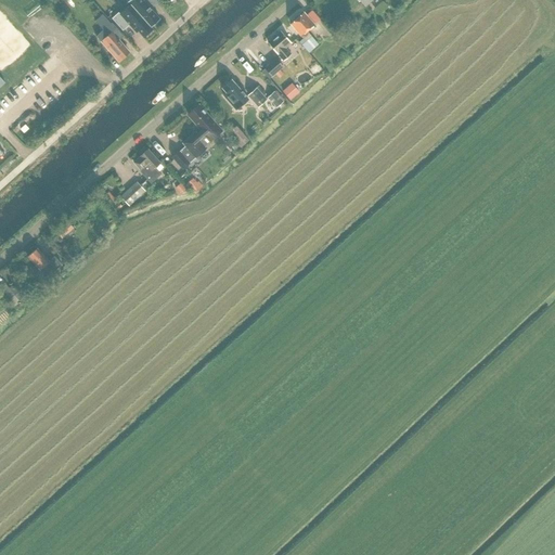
[(143,0),(128,0),(126,2),(129,5),(141,18),(143,17),(151,26),(160,18),(143,0)]
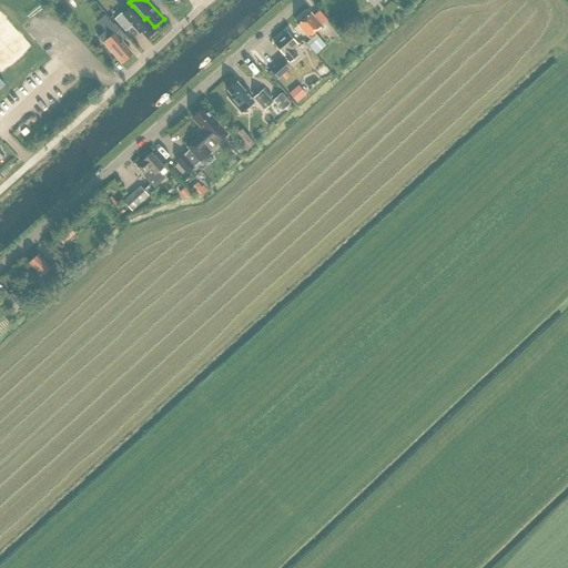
[(154,27),(146,18),(144,19),(132,6),(123,13),(139,32),(141,31),(146,37),(156,29),(154,27)]
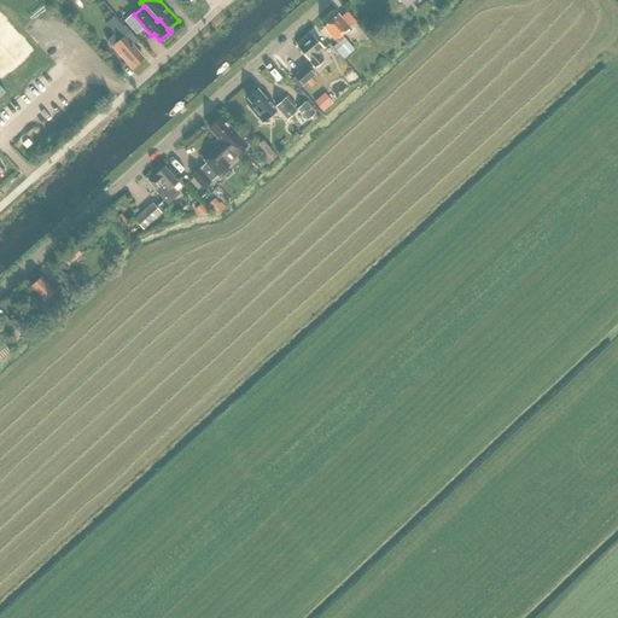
[(123,25),(111,12),(103,19),(115,34),(117,31),(123,38),(112,46),(132,69),(144,58),(133,45),(138,40),(124,24),(123,25)]
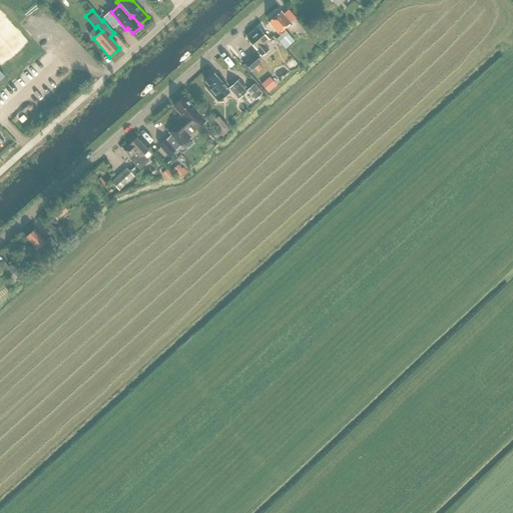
[(111,12),(110,11),(104,16),(114,28),(120,23),(111,12)]
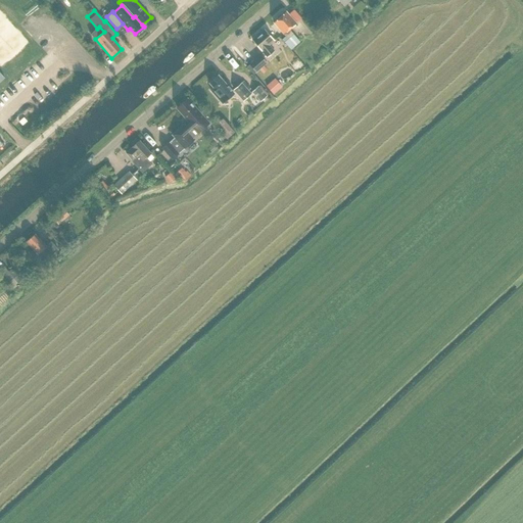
[(274,22),(286,36),(282,39),(291,49),(300,42),(293,34),(289,29),(296,22),(286,11),(285,12),(284,11),(274,20),(275,21),(274,22)]
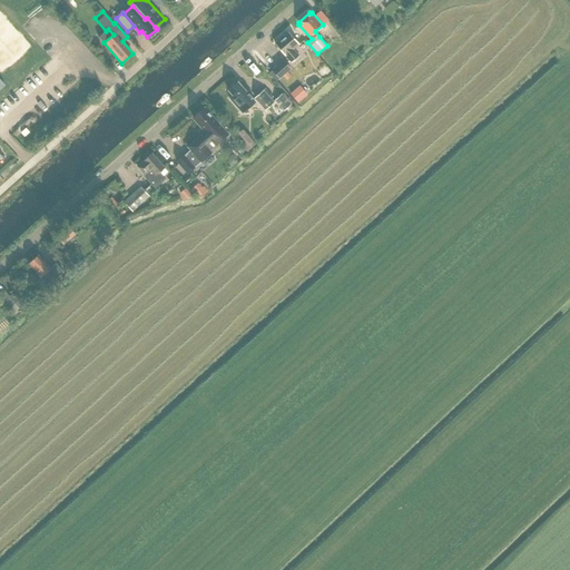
[(291,62),(298,56),(293,49),(298,43),(288,31),(282,37),(282,38),(275,43),(291,62)]
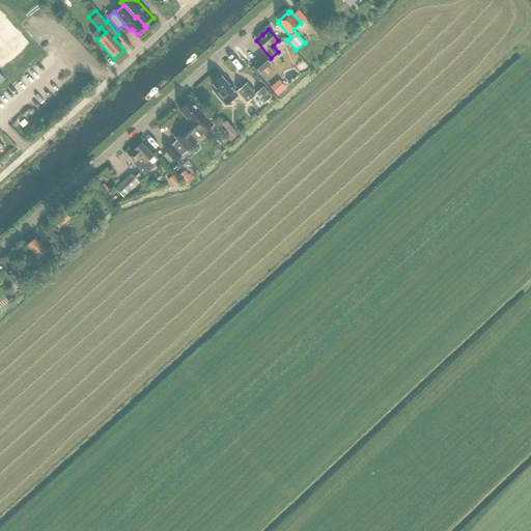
[(260,73),(272,63),(264,55),(253,64),(260,73)]
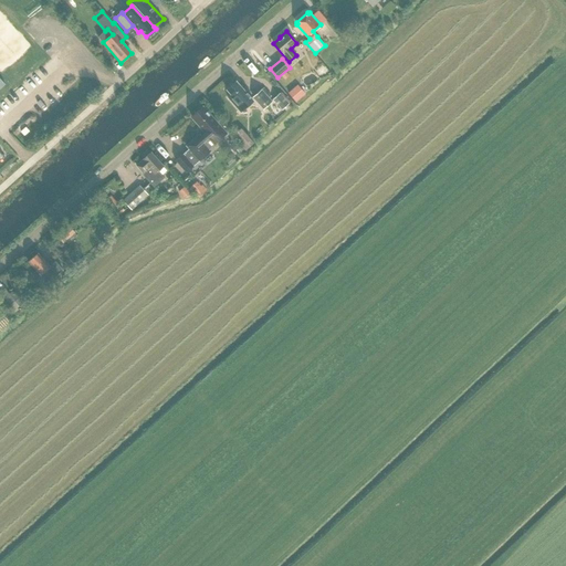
[(236,81),(227,90),(231,94),(228,97),(241,112),(253,101),(251,97),(250,97),(247,93),(236,81)]
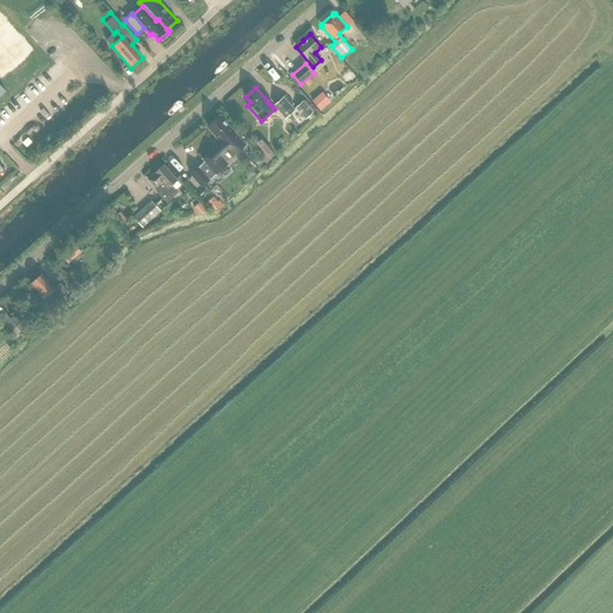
[(320,110),(328,103),(320,93),(313,101),(320,110)]
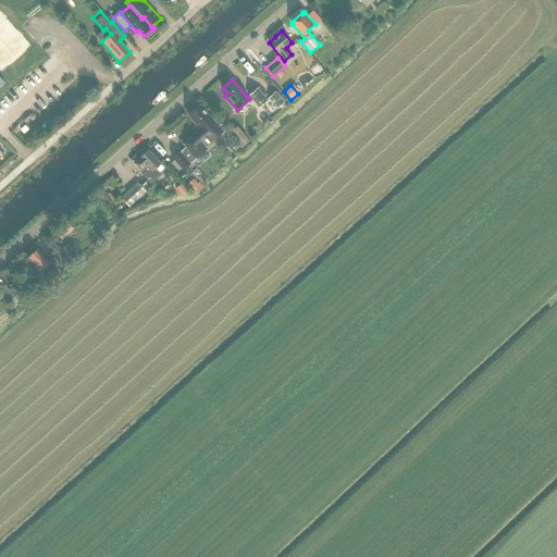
[(259,107),(268,99),(257,88),(249,96),(259,107)]
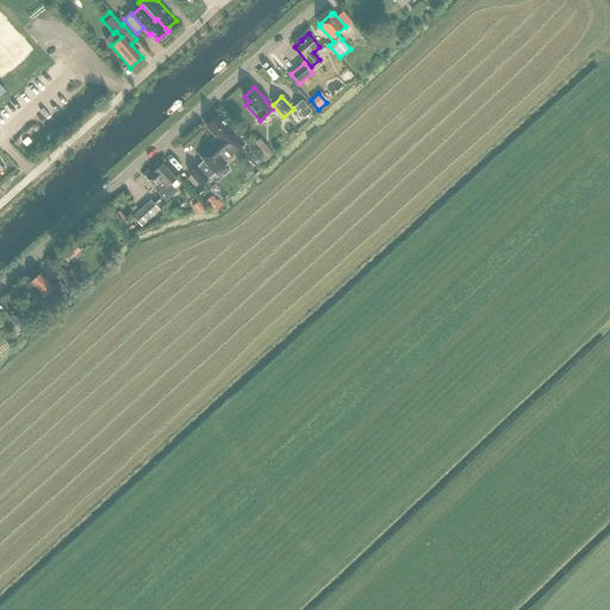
[(304,118),(311,111),(302,100),(294,107),(304,118)]
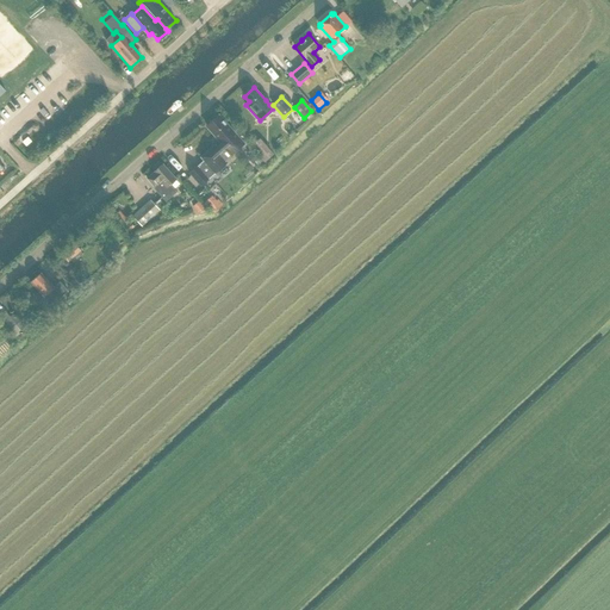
[(200,186),(226,162),(225,161),(243,143),(231,130),(218,116),(213,119),(211,120),(209,122),(209,124),(206,125),(219,139),(200,157),(204,160),(190,173),(200,186)]
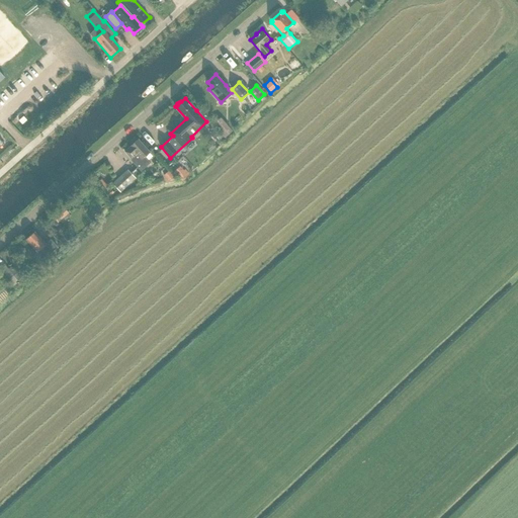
[(223,118),(216,124),(224,134),(231,128),(223,118)]
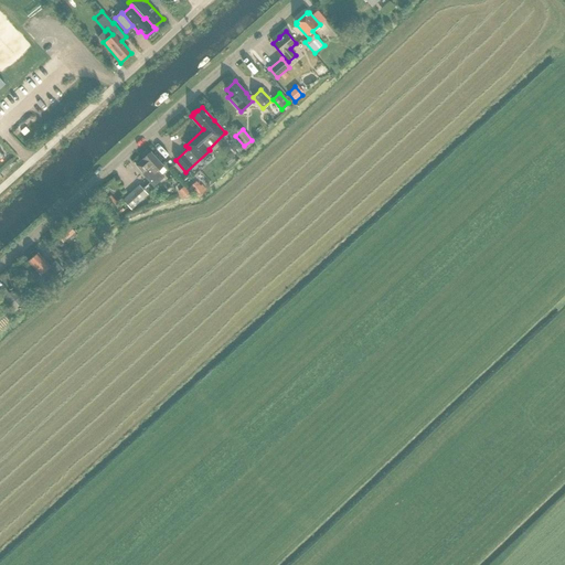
[(235,139),(228,145),(234,151),(241,146),(235,139)]
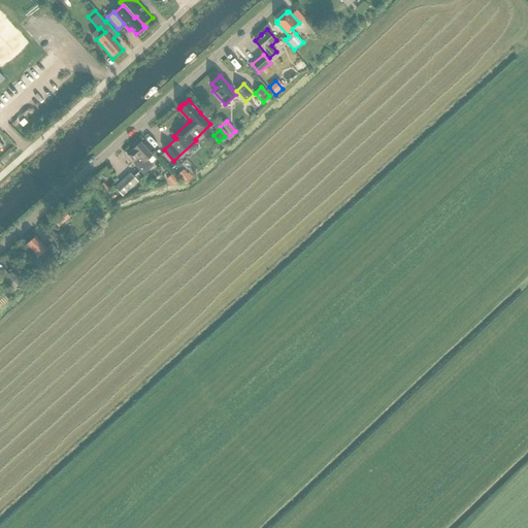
[(143,173),(153,165),(147,160),(153,155),(141,141),(127,154),(134,162),(133,162),(143,173)]
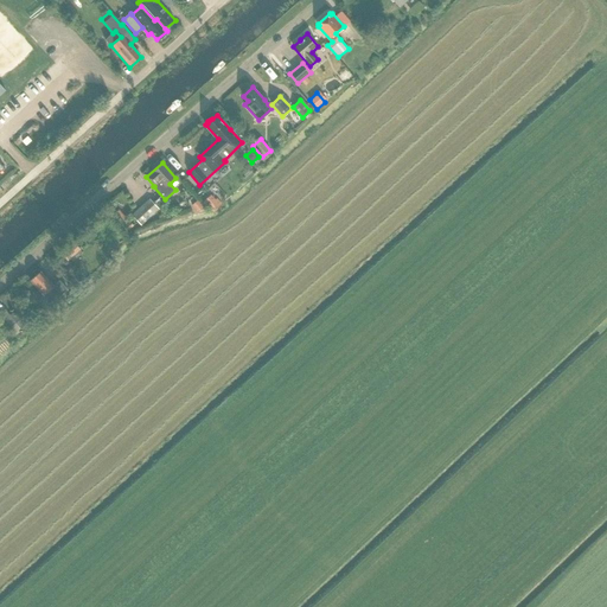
[(216,200),(210,195),(203,202),(208,206),(209,206),(213,211),(221,205),(216,200)]
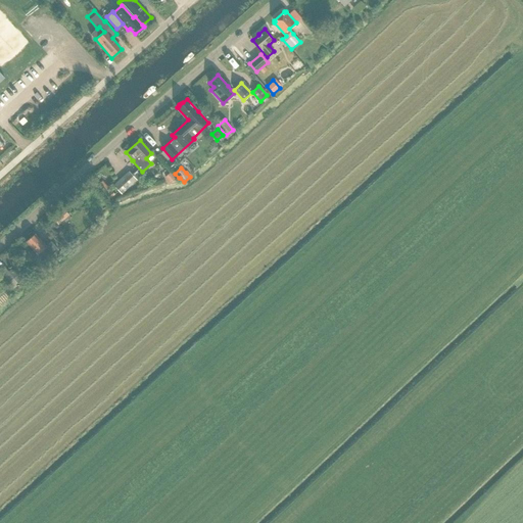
[(122,193),(137,179),(129,171),(113,185),(122,193)]
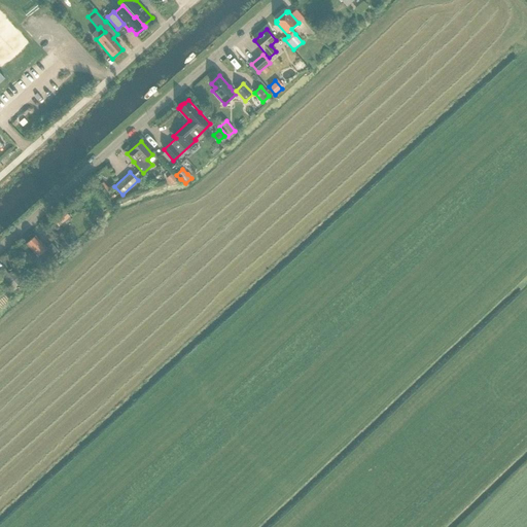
[(177,179),(173,174),(168,178),(172,183),(177,179)]
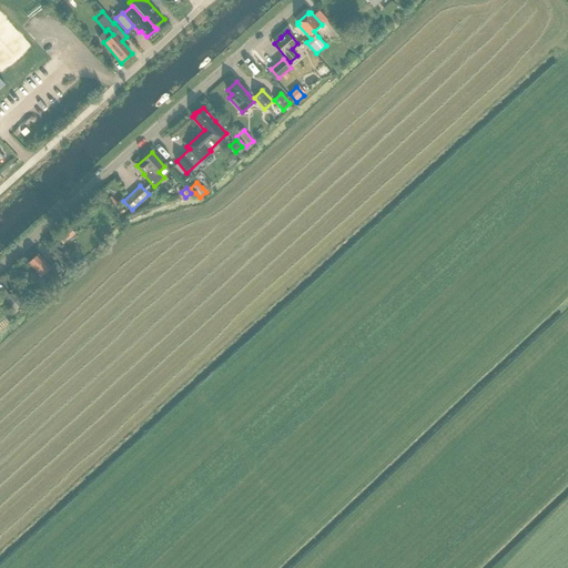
[(64,243),(75,233),(70,226),(59,237),(64,243)]
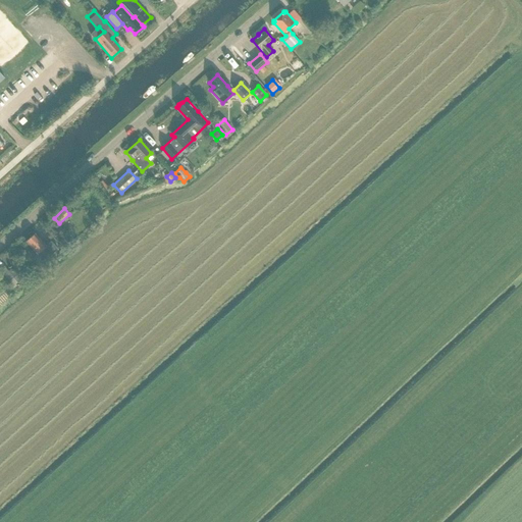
[(46,246),(35,233),(27,241),(34,249),(30,252),(39,262),(46,256),(47,258),(58,249),(51,241),(46,246)]
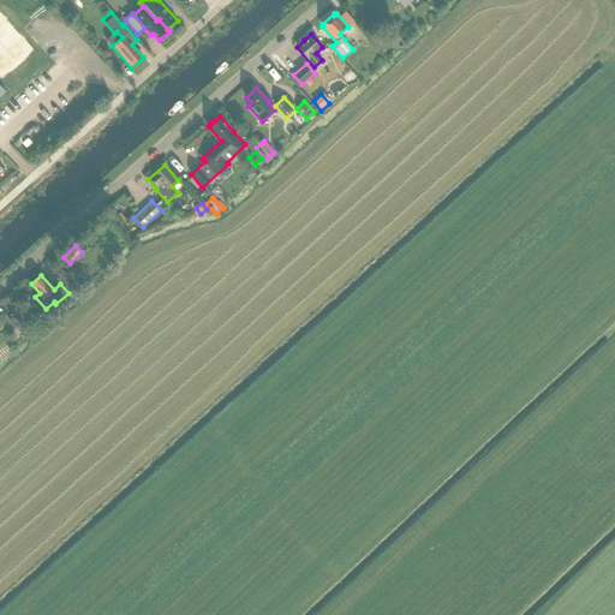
[(0,322),(4,326),(11,320),(7,314),(0,318),(0,322)]
